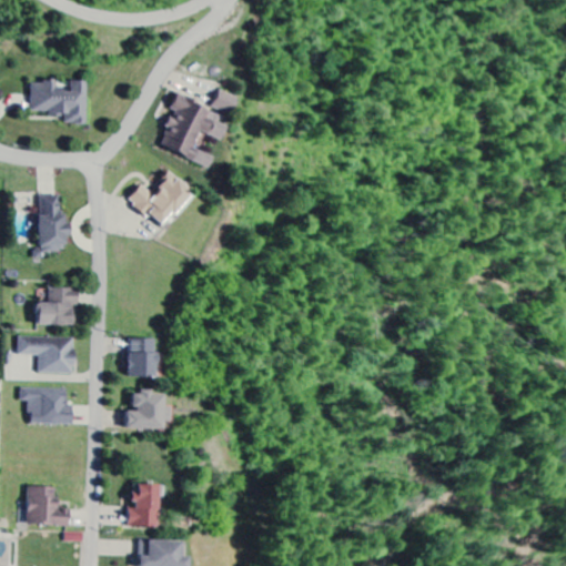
[(30,110),(48,110),(48,114),(63,114),(63,122),(86,122),(87,80),(70,80),(70,89),(57,89),(57,81),(30,81),(30,110)]
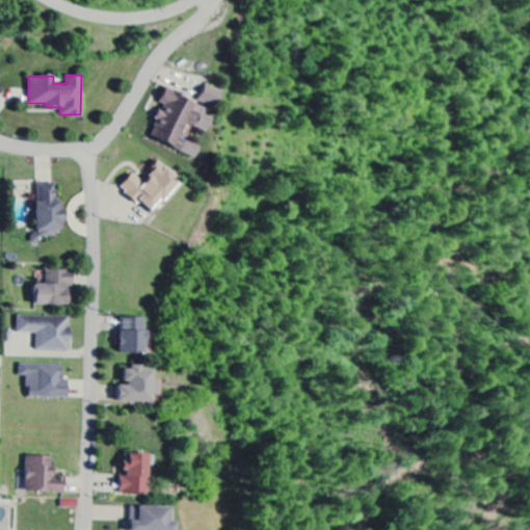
[(197,100),(214,106),(219,89),(203,84),(197,100)]
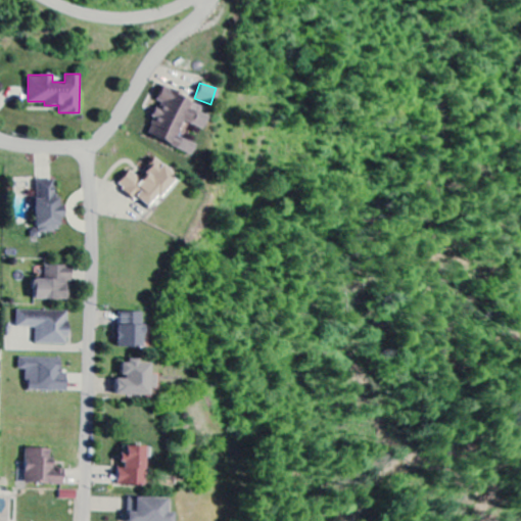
[(146,135),(192,152),(195,143),(178,136),(184,121),(202,128),(209,106),(161,88),(156,100),(159,101),(146,135)]
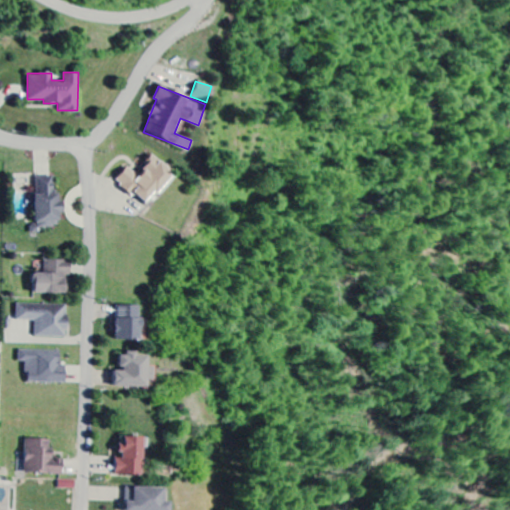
[(126,166),(115,179),(147,205),(173,173),(152,155),(137,174),(126,166)]
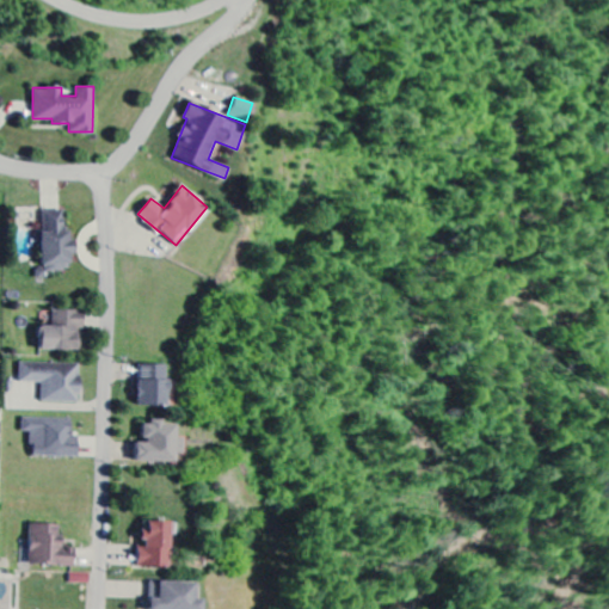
[(41,209),(43,271),(72,270),(71,238),(67,238),(66,208),(41,209)]
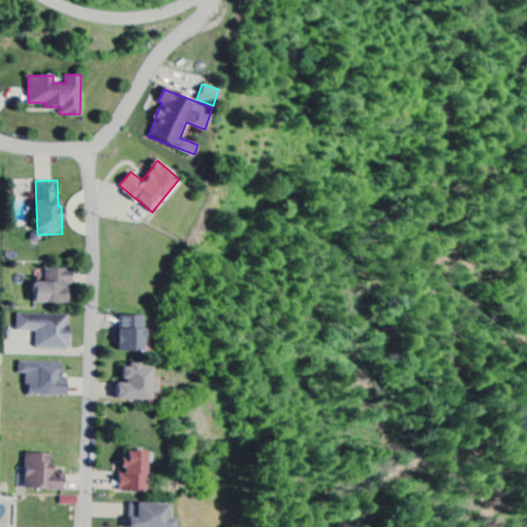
[(44,281),(34,280),(34,302),(68,303),(69,282),(72,282),(72,268),(45,268),(44,281)]
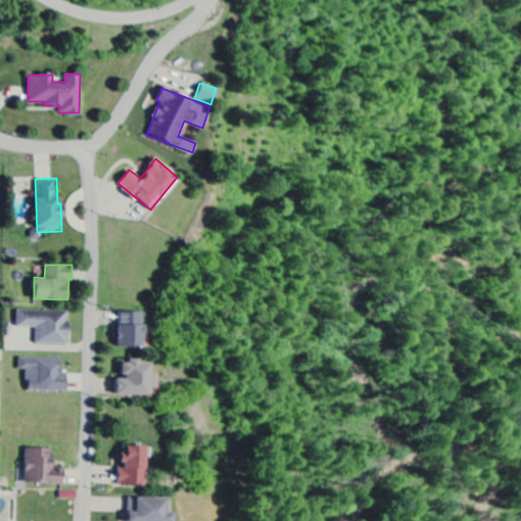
[(68,311),(16,310),(15,326),(35,326),(34,343),(67,343),(68,311)]
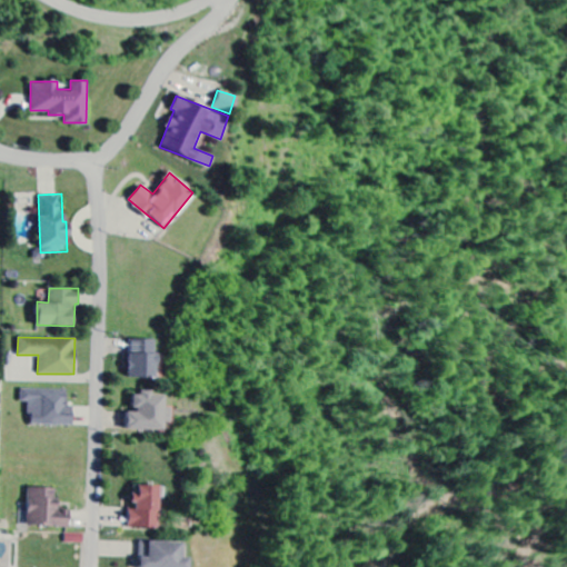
[(153,339),(129,338),(129,377),(153,377),(153,339)]
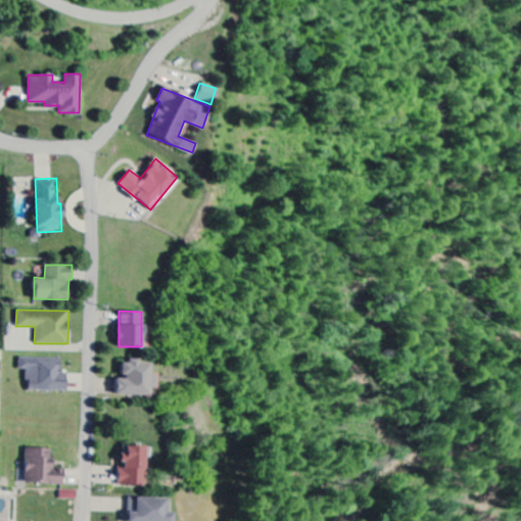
[(66,389),(66,372),(61,372),(61,356),(18,357),(18,369),(26,368),(27,390),(66,389)]
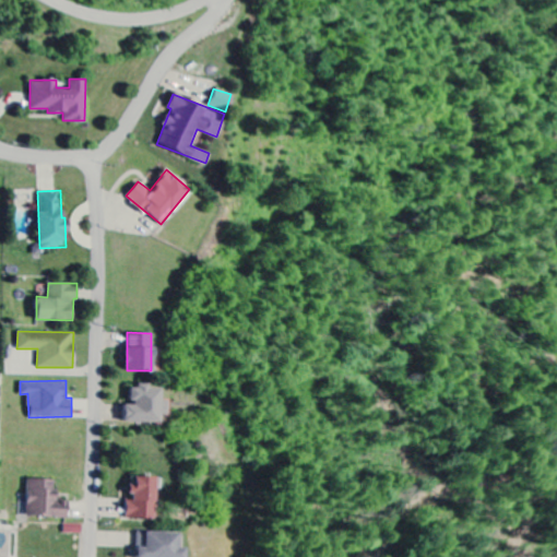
[(154,519),(155,476),(132,475),(131,498),(126,498),(126,518),(154,519)]
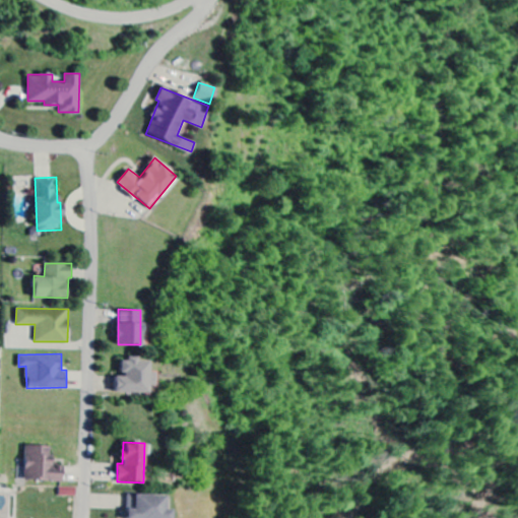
[(24,479),(62,480),(63,466),(51,466),(52,445),(24,445),(24,479)]
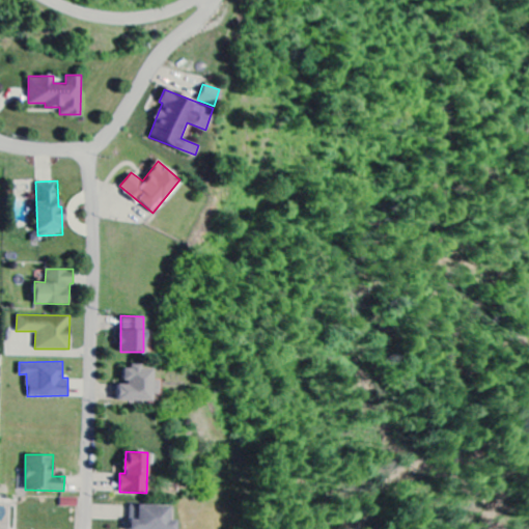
[(168,521),(169,505),(130,504),(129,528),(174,528),(175,521),(168,521)]
